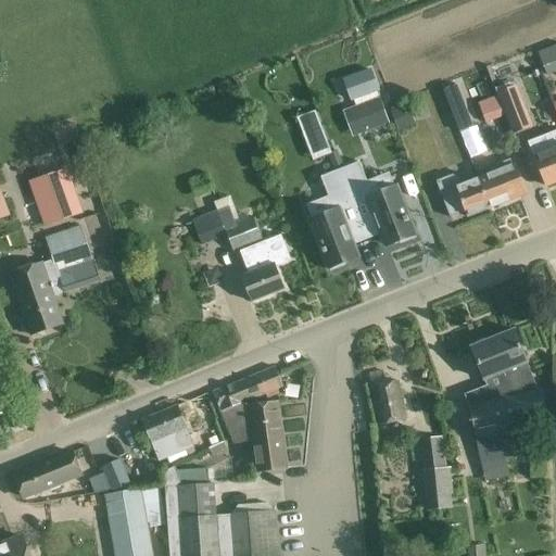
[(555,45),(538,52),(546,75),(555,71),(555,45)]
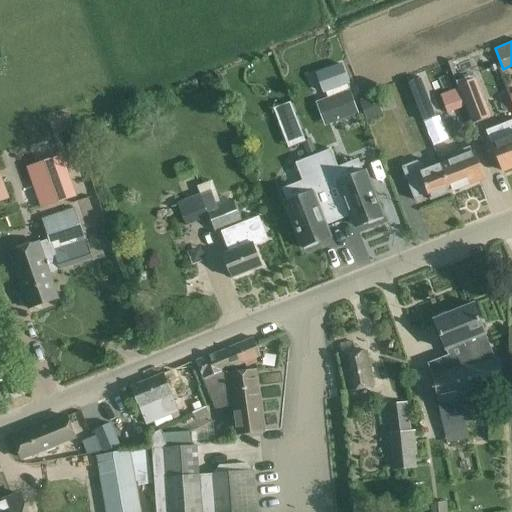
[(473,74),(497,66),(490,46),(467,54),(473,74)]
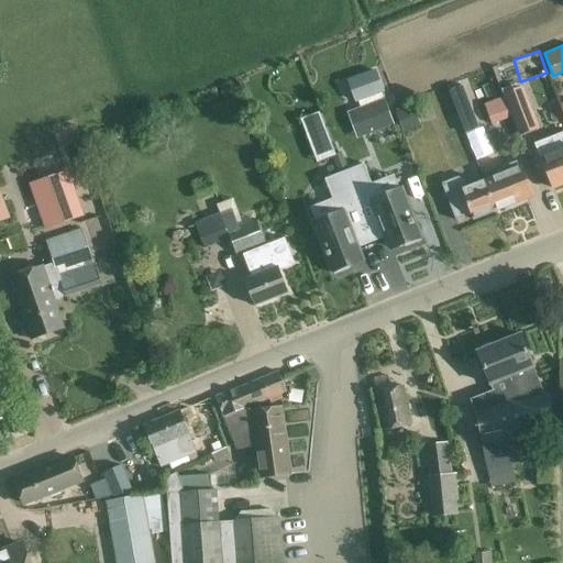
[(360,136),(398,123),(387,90),(392,89),(385,67),(353,77),(363,107),(351,111),(360,136)]
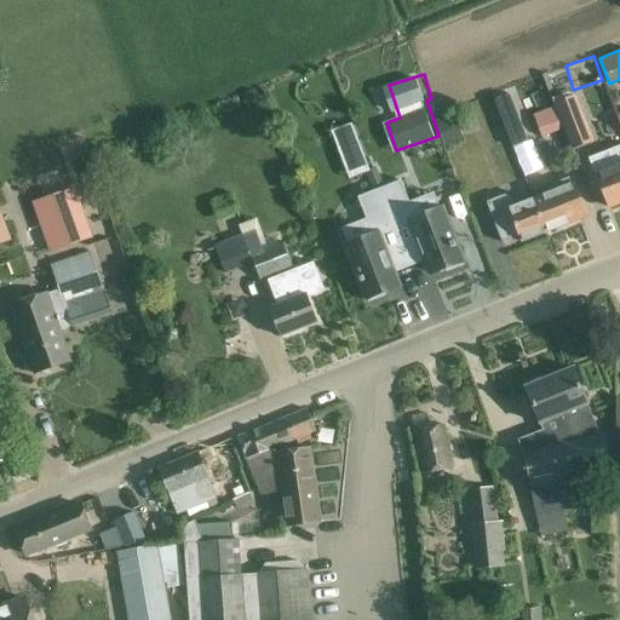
[(503,125),(523,178),(539,172),(514,109),(499,114),(504,125),(503,125)]
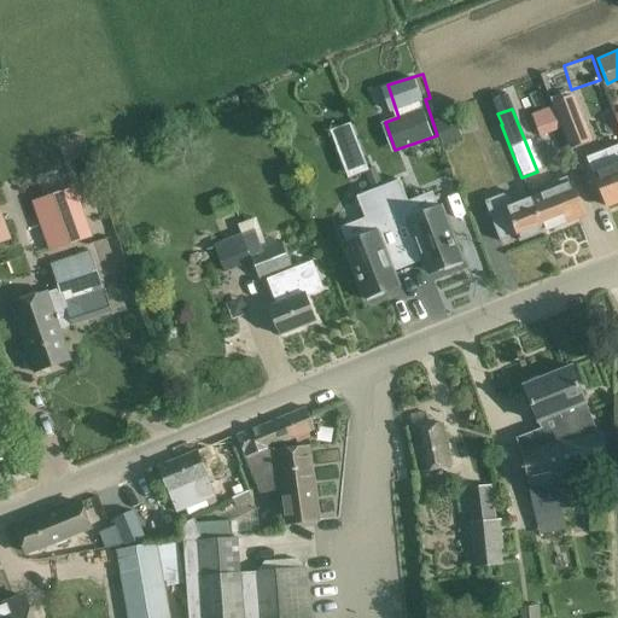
[(571,149),(590,141),(582,118),(563,126),(571,149)]
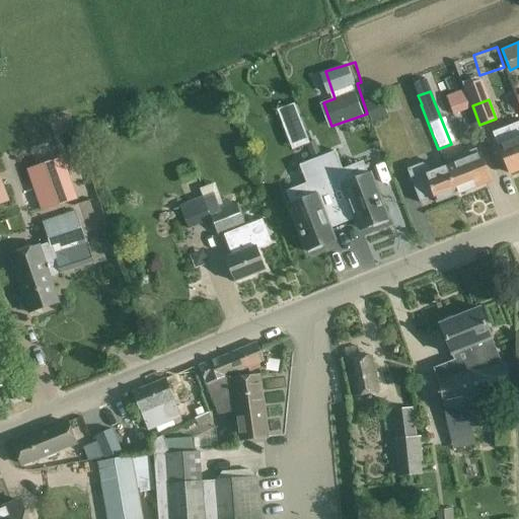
[(280,108),(295,148),(314,141),(299,100),(280,108)]
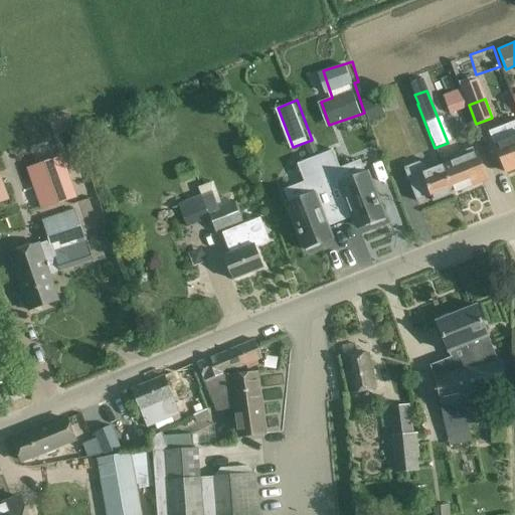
[(514,121),(490,131),(495,145),(506,173),(514,169),(514,121)]
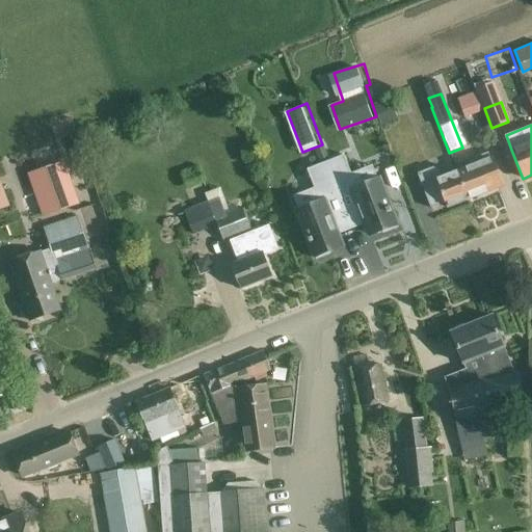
[(477,161),(456,169),(468,200),(503,185),(491,157),(489,159),(487,153),(475,157),(477,161)]
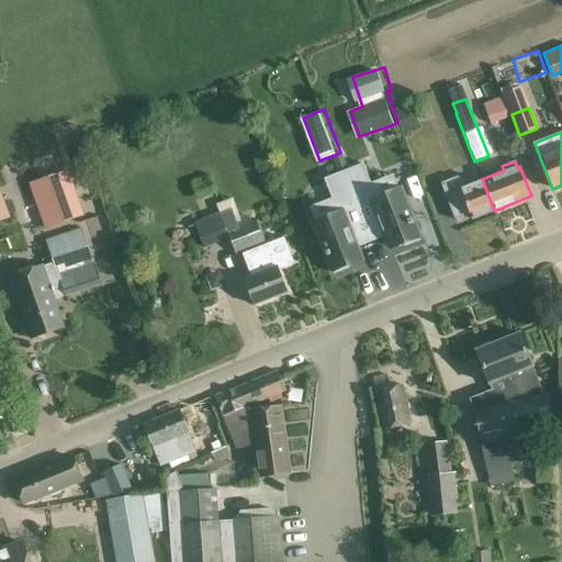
[(363,164),(344,171),(371,243),(386,237),(391,248),(404,244),(405,247),(420,240),(400,190),(377,199),(363,164)]
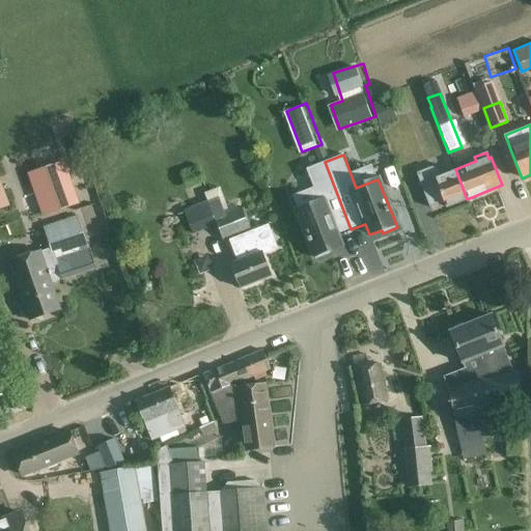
[(325,162),(306,169),(318,202),(297,211),(316,259),(330,253),(329,251),(341,246),(336,234),(351,229),(325,162)]
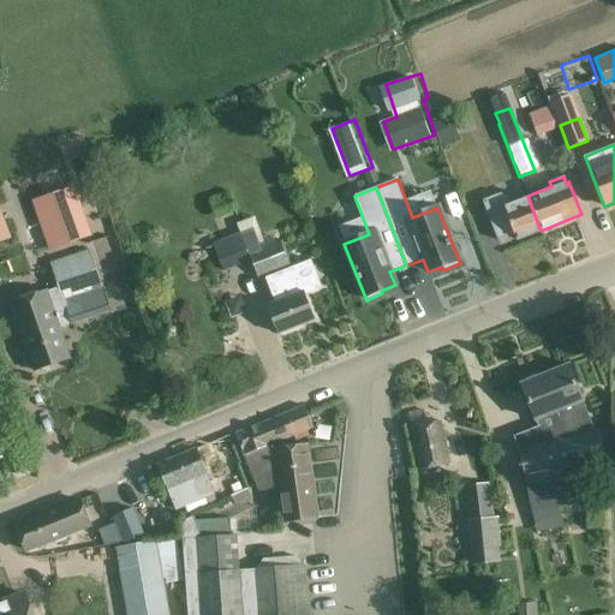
[(90,236),(75,189),(34,202),(49,249),(90,236)]
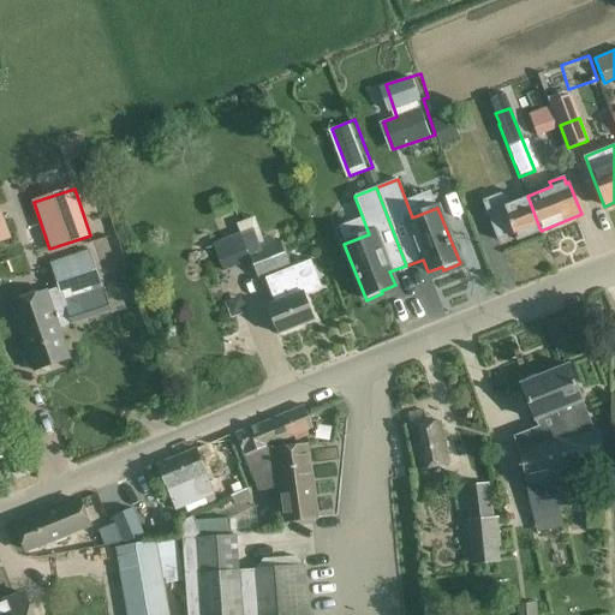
[(483,199),(490,219),(489,219),(497,242),(514,234),(517,240),(541,231),(527,196),(511,203),(507,195),(500,192),(483,199)]
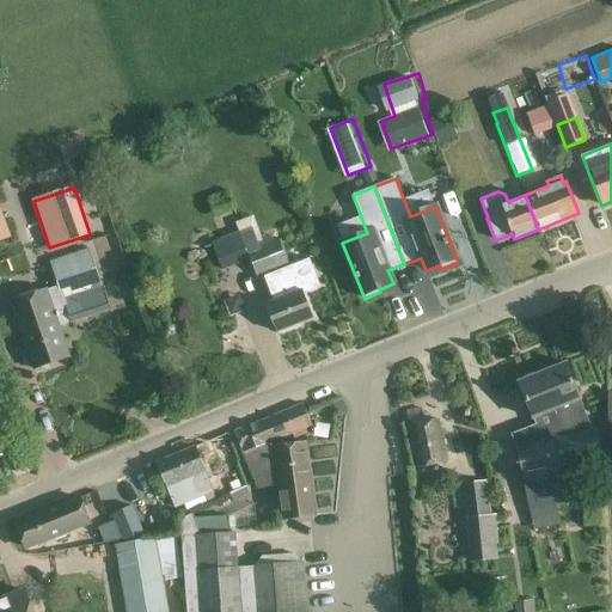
[(0,240),(11,238),(0,207),(0,240)]
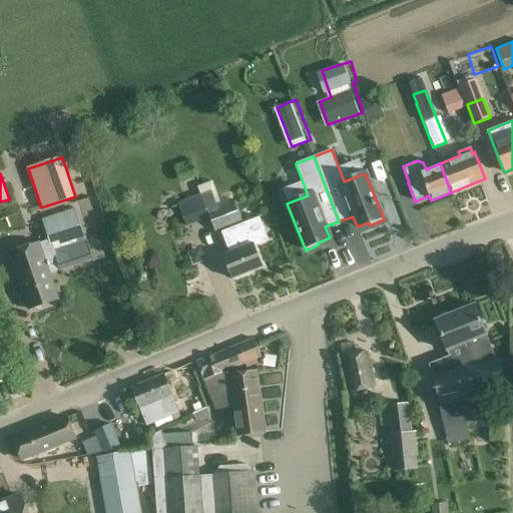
[(221,254),(230,278),(263,266),(254,246),(269,240),(259,216),(243,222),(234,200),(217,207),(210,189),(176,203),(186,227),(209,217),(215,232),(220,231),(229,252),(221,254)]
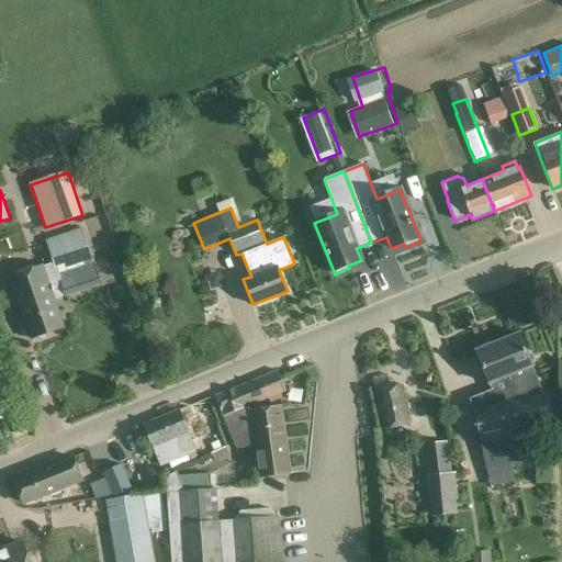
[(10,277),(31,339),(64,328),(54,300),(101,284),(94,263),(93,263),(82,228),(46,240),(53,263),(43,266),(43,265),(10,277)]
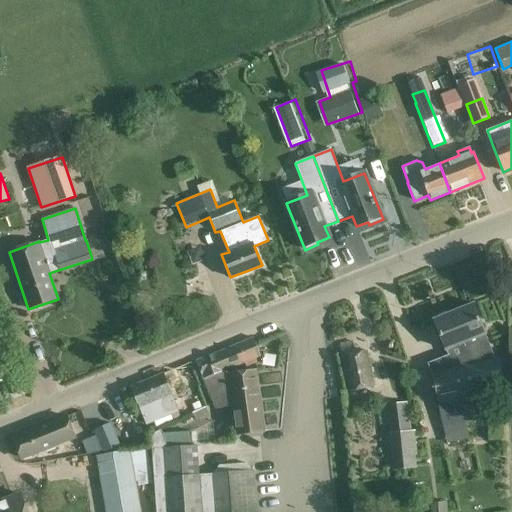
[(437,402),(442,428),(493,417),(488,392),(505,388),(498,357),(494,358),(485,334),(486,334),(474,303),(433,319),(445,350),(448,355),(427,363),(431,373),(437,402)]
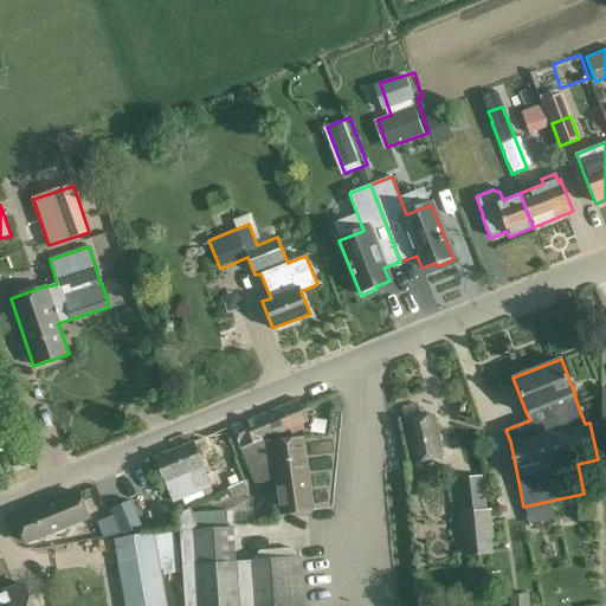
[(240,449),(262,440),(268,438),(290,430),(291,433),(304,429),(302,424),(309,421),(300,399),(231,427),(240,449)]
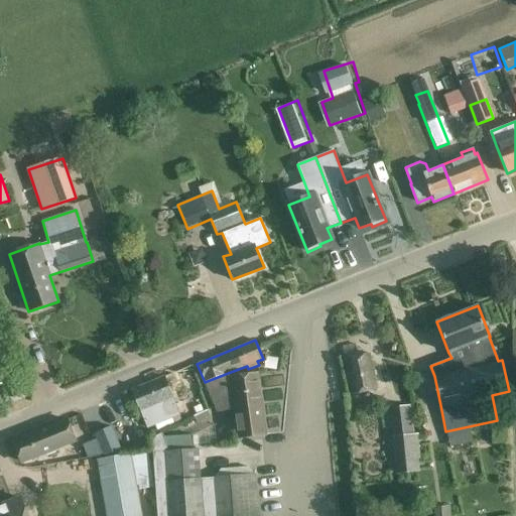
[(343,347),(352,393),(376,388),(370,355),(358,357),(356,345),(343,347)]
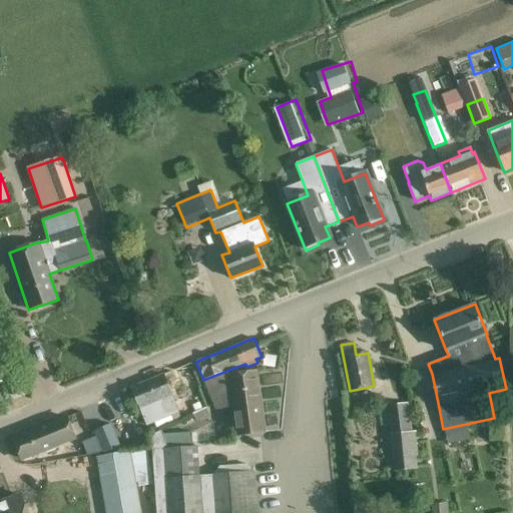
[(233,409),(237,436),(265,432),(257,371),(229,375),(221,373),(203,380),(215,411),(233,409)]
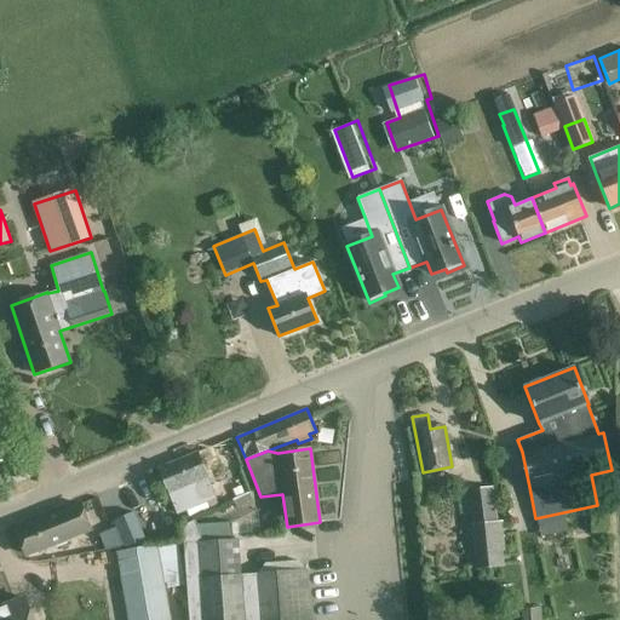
[(217,499),(197,452),(159,468),(177,515),(217,499)]
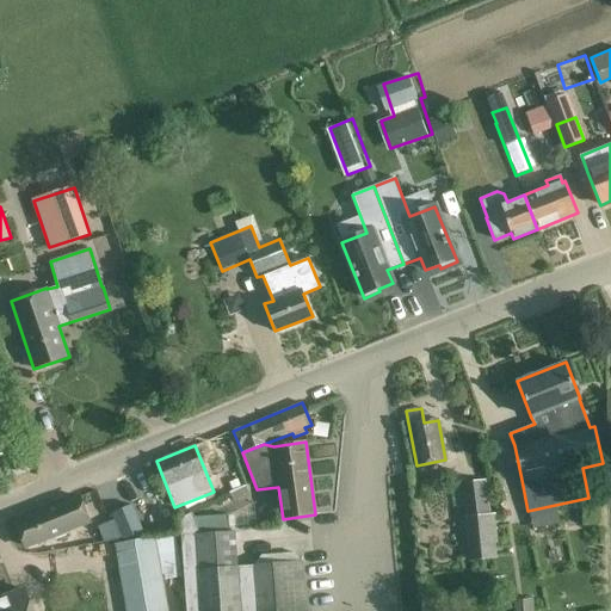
[(462,517),(468,562),(497,557),(495,513),(492,513),(487,480),(460,483),(464,517),(462,517)]
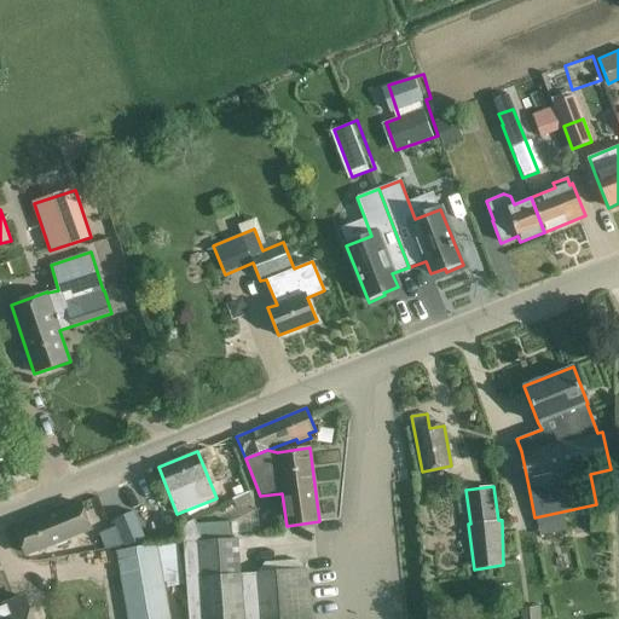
[(19,530),(28,549),(47,542),(50,547),(71,538),(69,533),(86,526),(79,507),(19,530)]
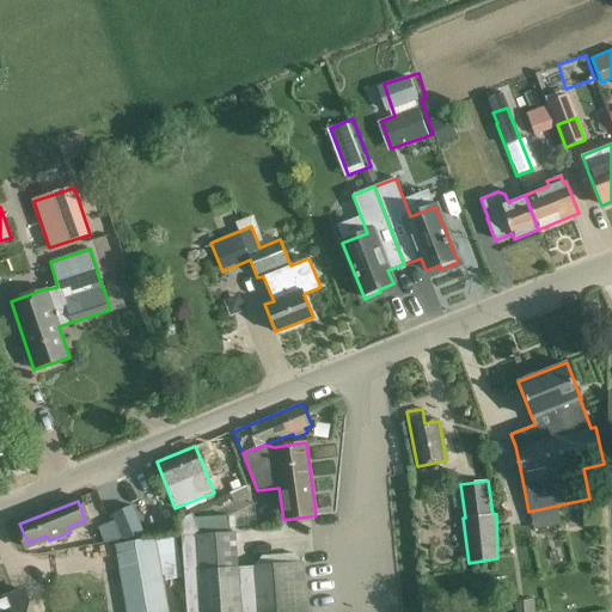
[(130,505),(111,513),(114,520),(122,539),(141,532),(130,505)]
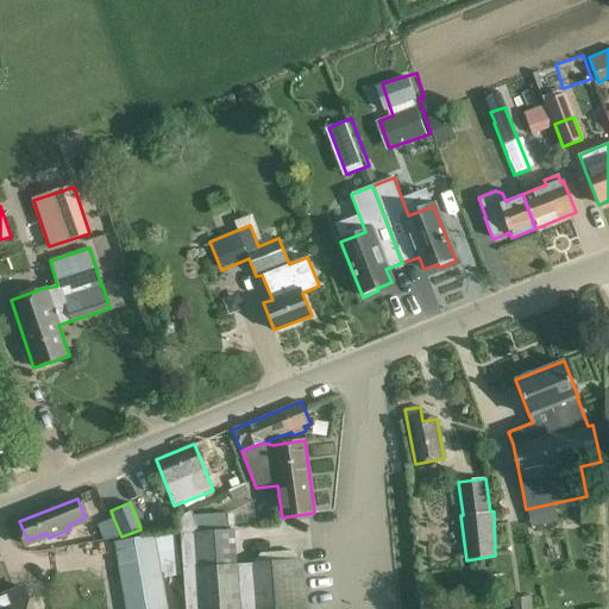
[(190,512),(180,516),(180,532),(183,576),(186,608),(305,608),(302,560),(299,560),(294,552),(261,553),(255,562),(238,564),(237,564),(234,529),(199,532),(190,512)]
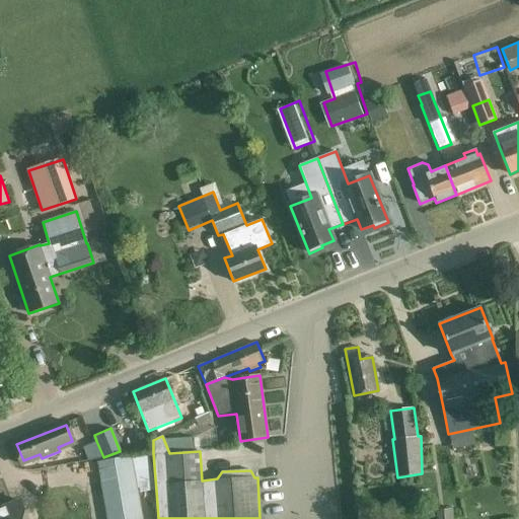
[(96,462),(106,518),(143,518),(139,493),(156,491),(153,453),(132,457),(132,456),(96,462)]
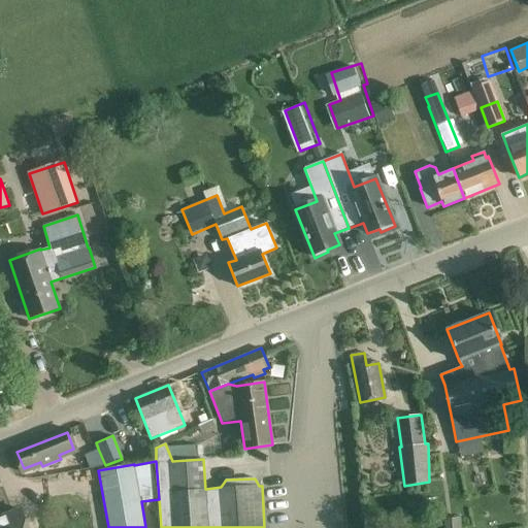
[(0,527),(28,527),(22,509),(0,518),(0,527)]
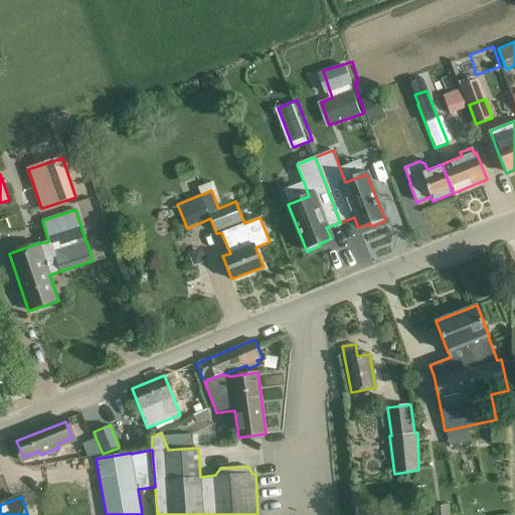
[(449,514),(449,505),(432,506),(432,514),(449,514)]
